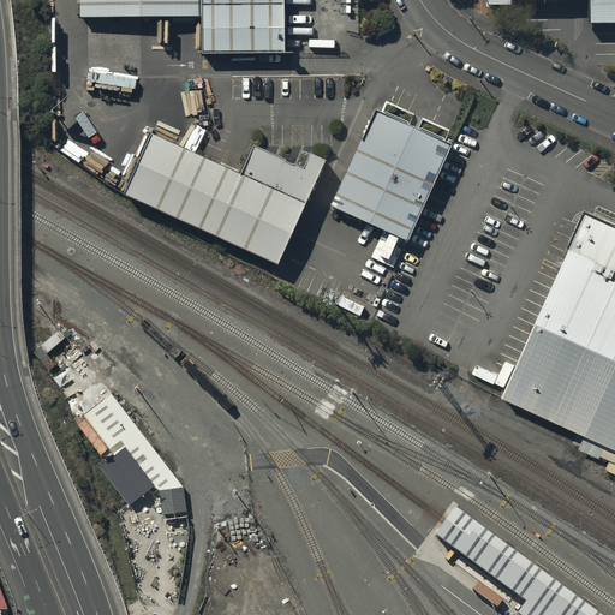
[(82,0),(83,18),(197,17),(196,0),(82,0)]
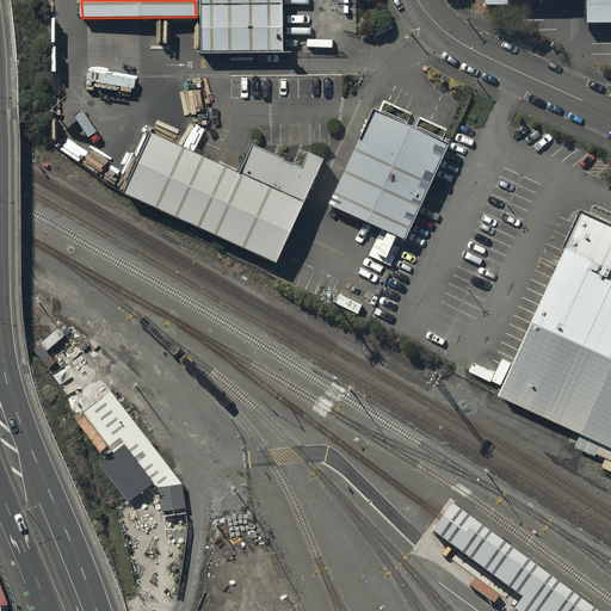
[(284,0),(201,0),(202,54),(285,54),(284,0)]
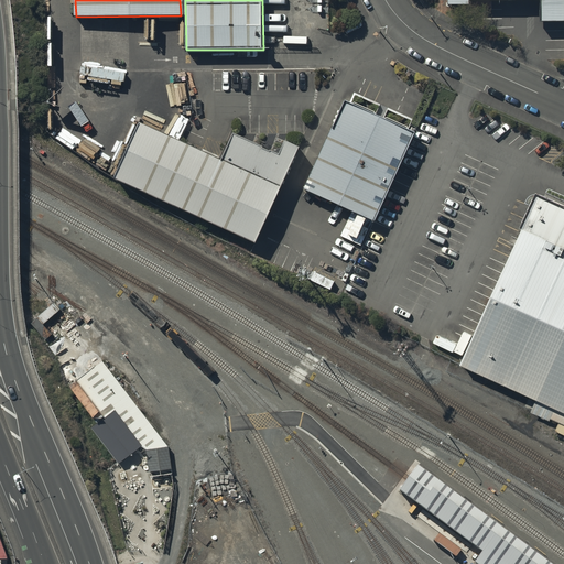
[(446,0),(446,10),(468,9),(468,6),(535,6),(535,28),(561,26),(560,0),(446,0)]
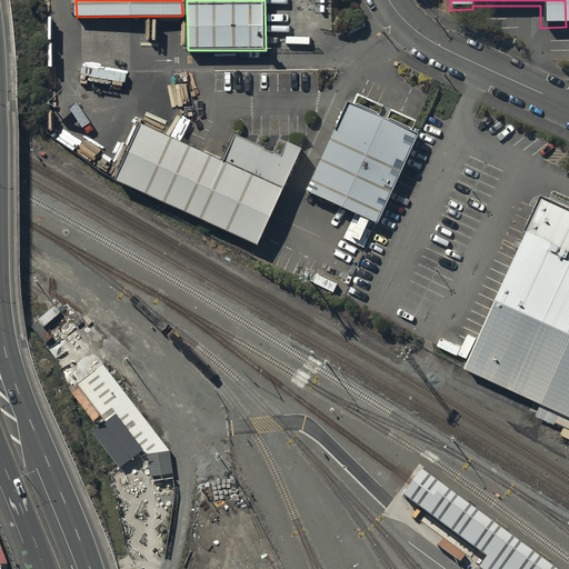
[(418,137),(348,105),(307,192),(376,226),(418,137)]
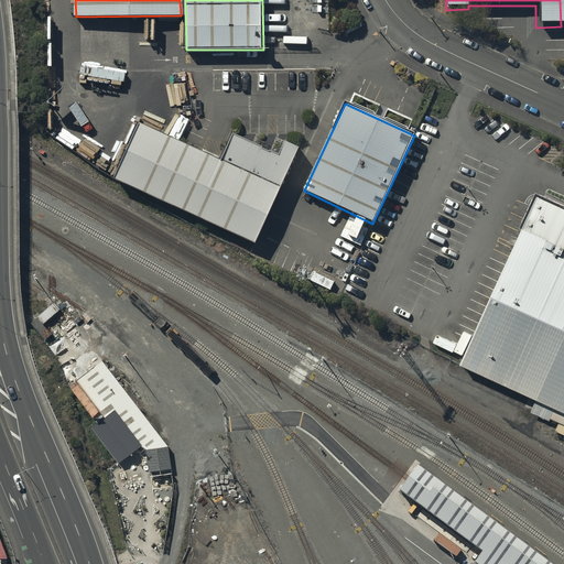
[(221,162),(139,126),(115,181),(256,245),(299,149),(285,143),(279,158),(232,137),(221,162)]
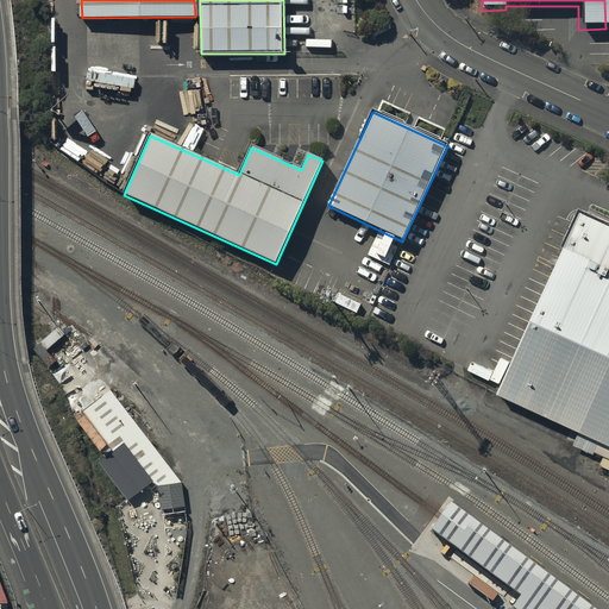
[(608,224),(581,212),(498,396),(581,433),(575,445),(594,454),(591,462),(608,469),(608,224)]
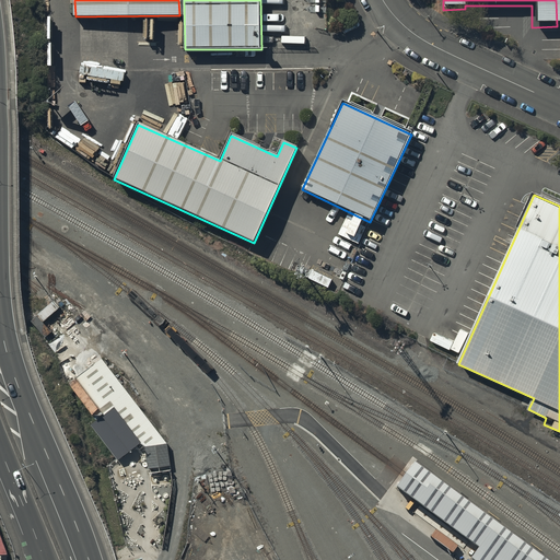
[(136,432),(108,396),(86,411),(114,448),(136,432)]
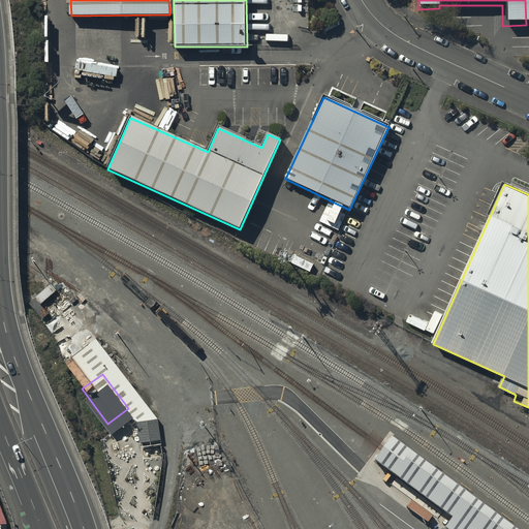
[(512,528),(391,439),(383,449),(375,460),(469,528),(512,528)]
